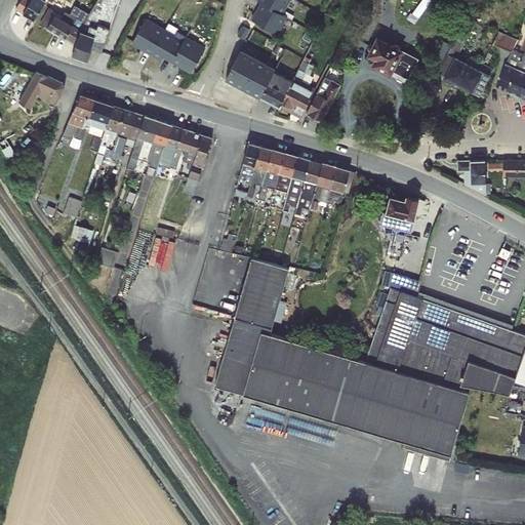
[(30,0),(44,0),(46,0),(48,2),(48,0),(21,0),(15,9),(23,13),(30,0)]
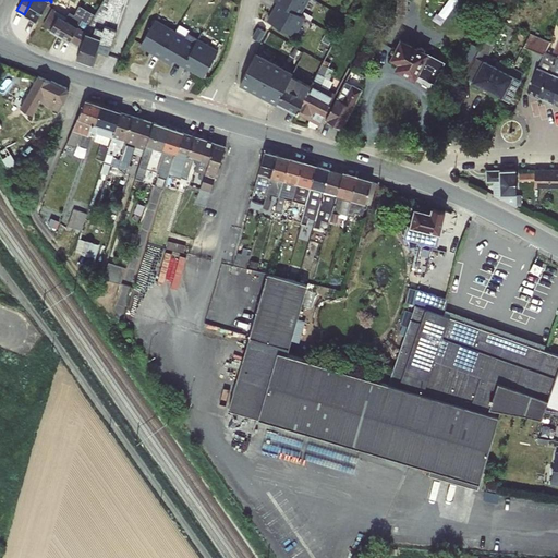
[(47,0),(32,0),(24,14),(36,22),(49,0),(47,0)]
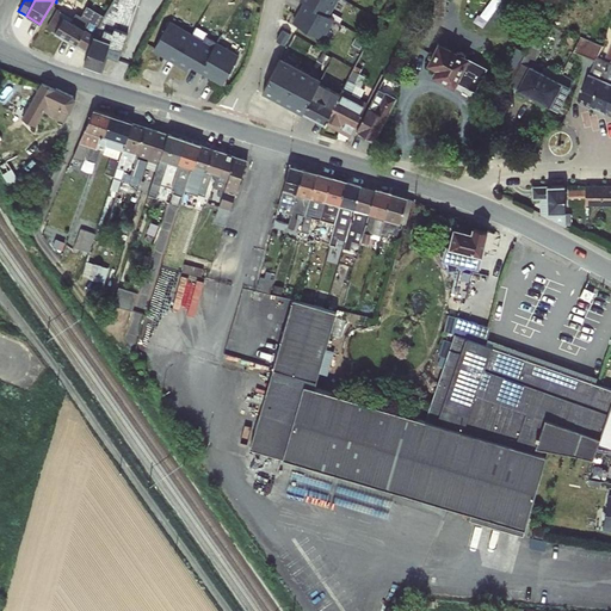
[(94,35),(94,36),(111,41),(105,56),(118,61),(122,50),(128,32),(139,0),(112,0),(104,16),(94,35)]
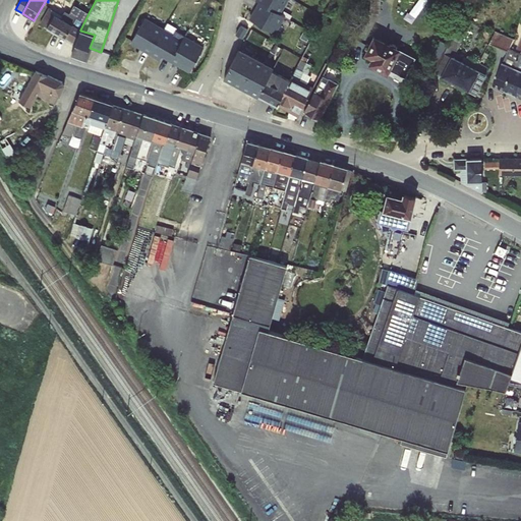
[(293,0),(254,0),(259,2),(250,19),(274,34),(293,0)]
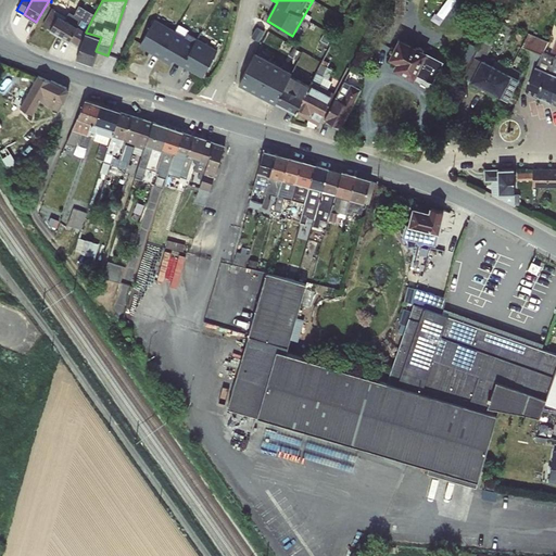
[(394,0),(394,13),(406,13),(406,0),(394,0)]
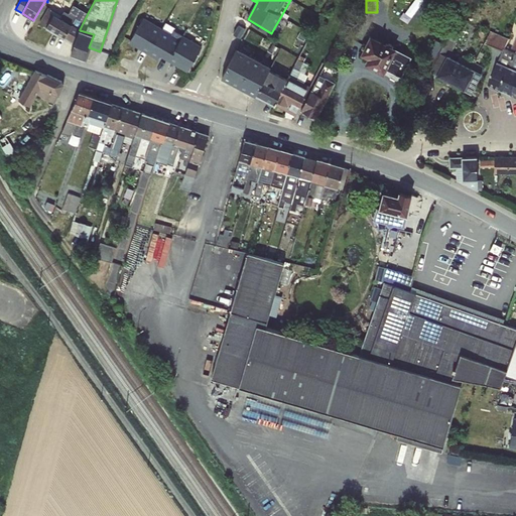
[(76,18),(72,24),(80,29),(88,13),(74,4),(69,13),(76,18)]
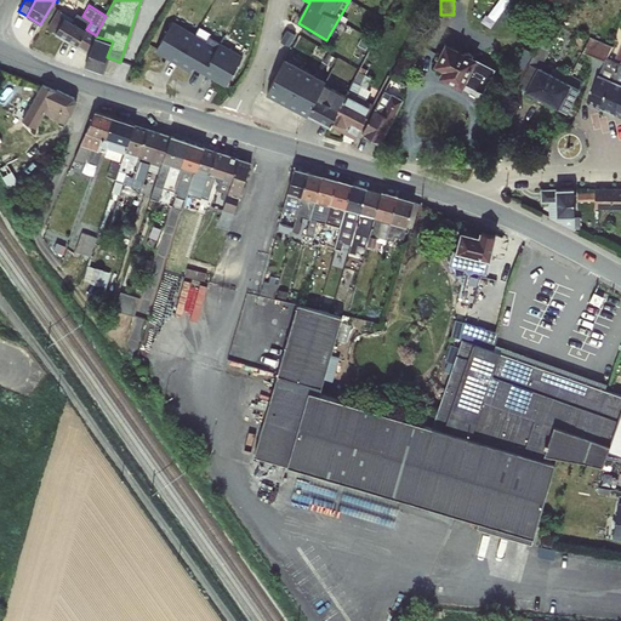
[(86,29),(91,22),(78,13),(74,20),(58,9),(47,28),(56,33),(66,17),(86,29)]
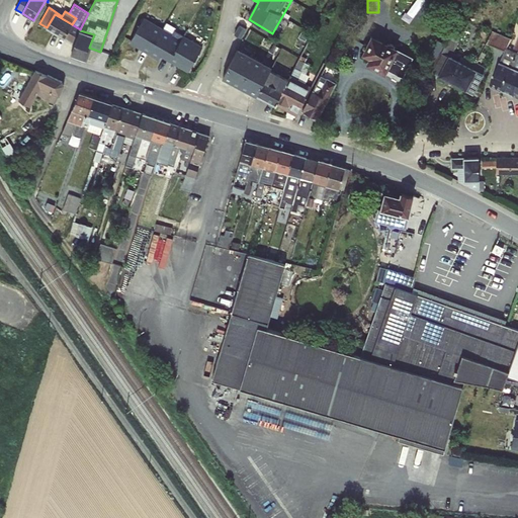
[(55,14),(47,27),(65,37),(72,24),(55,14)]
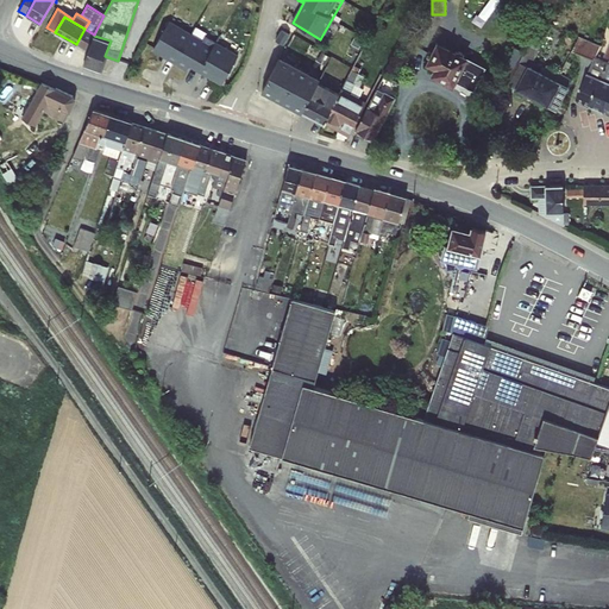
[(189,64),(203,42),(169,22),(154,49),(167,56),(167,57),(187,69),(189,64)]
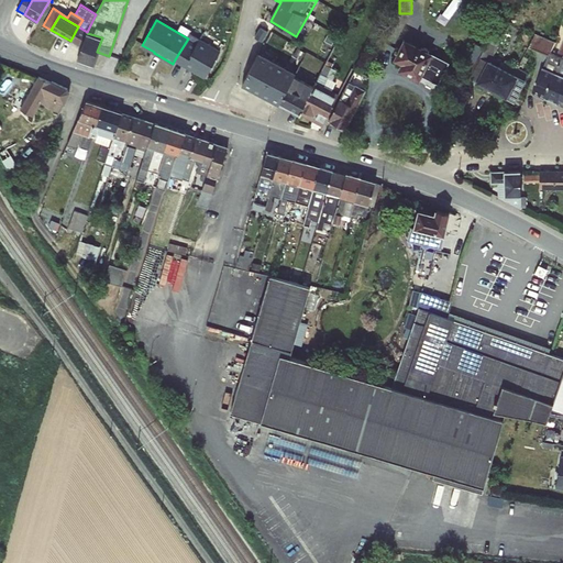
[(78,26),(70,41),(81,47),(87,33),(87,32),(78,26)]
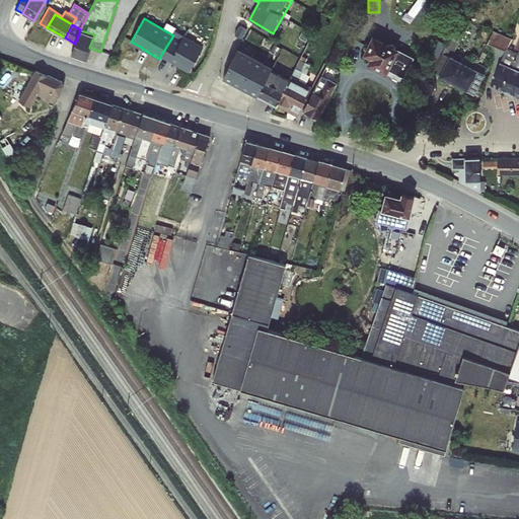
[(80,30),(75,44),(71,55),(85,60),(89,48),(94,34),(80,30)]
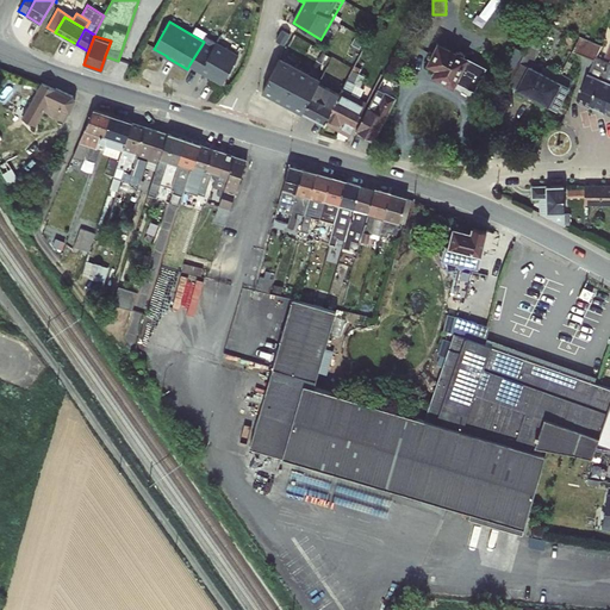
[(204,42),(190,64),(209,75),(223,82),(238,56),(216,43),(217,43),(206,37),(204,42)]
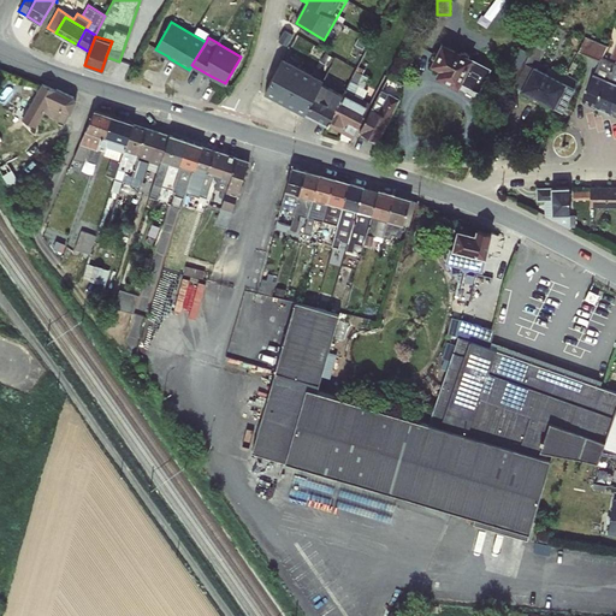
[(615,63),(615,59),(611,58),(609,61),(603,58),(608,47),(585,37),(578,51),(602,60),(594,75),(596,75),(610,81),(615,64),(615,63)]
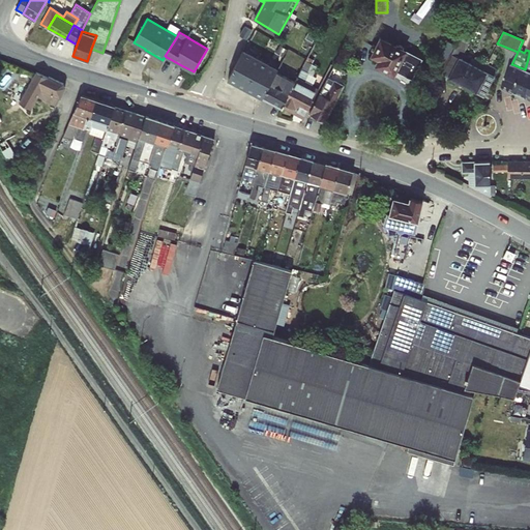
[(398,70),(407,51),(408,50),(380,36),(370,56),(378,59),(374,65),(394,76),(398,70)]
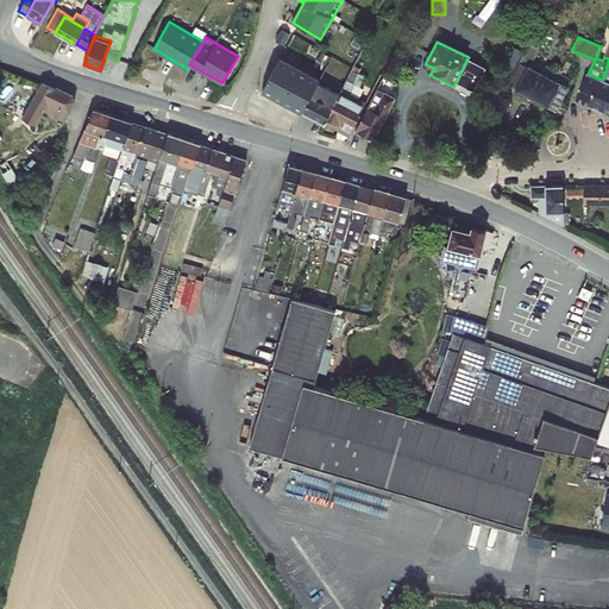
[(519,62),(508,85),(515,88),(527,66),(531,67),(538,50),(527,44),(523,51),(519,62)]
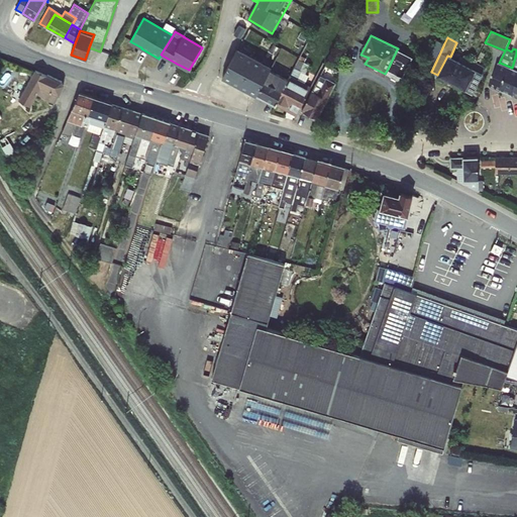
[(440,53),(444,43),(436,39),(423,65),(430,69),(429,71),(431,72),(440,53)]
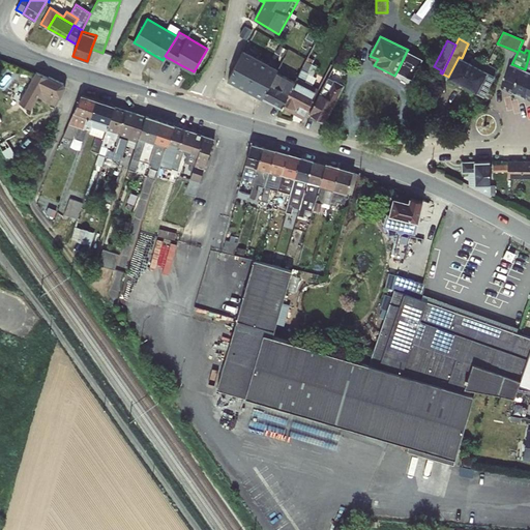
[(263,97),(276,71),(277,69),(242,51),(228,79),(263,97)]
